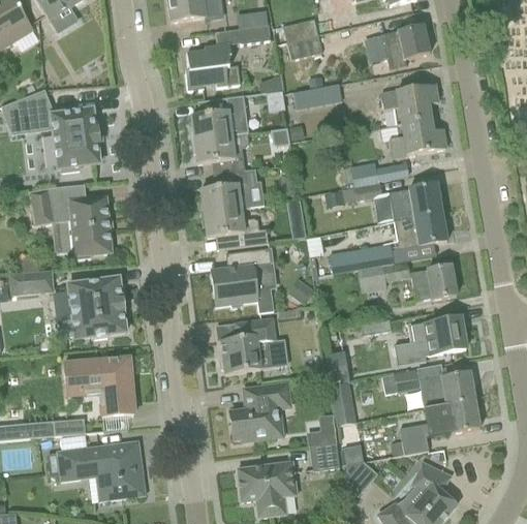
[(0,52),(34,30),(24,12),(16,0),(3,0),(0,2),(0,52)]
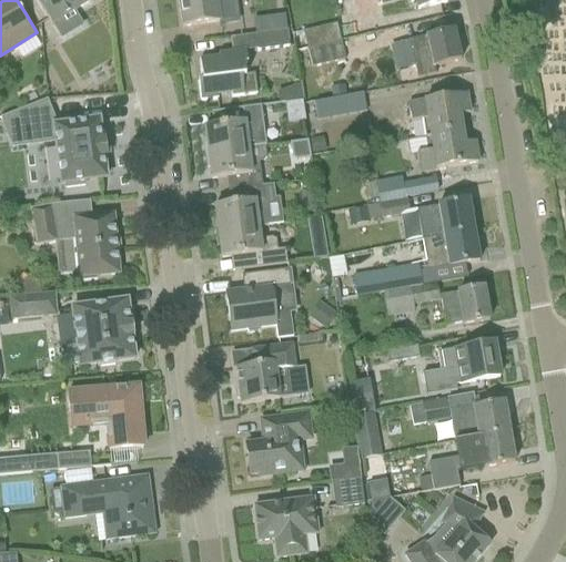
[(40,0),(53,21),(87,0),(40,0)]
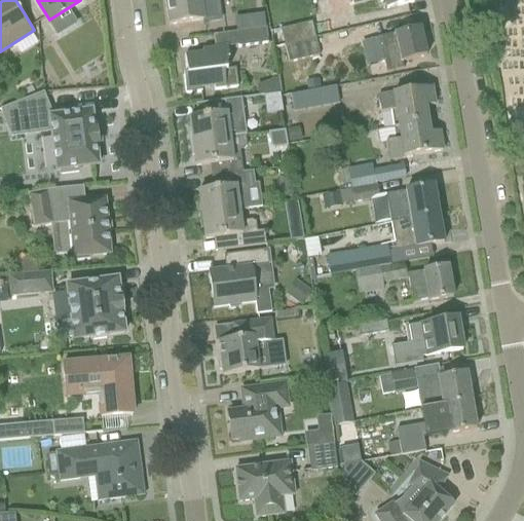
[(167,0),(171,22),(218,15),(216,0),(167,0)]
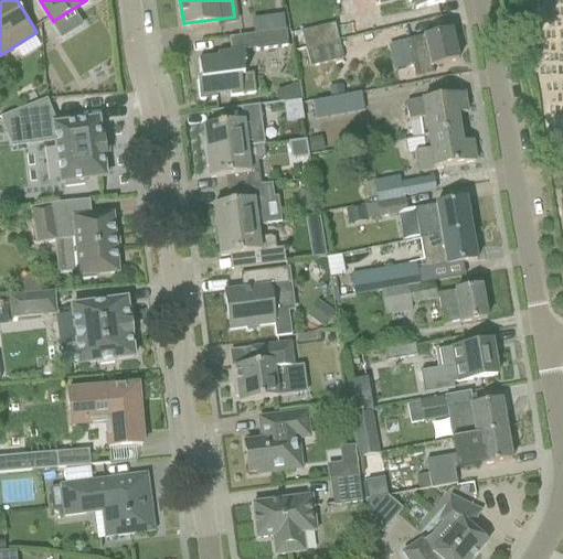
[(286,12),(254,15),(256,31),(287,27),(286,12)]
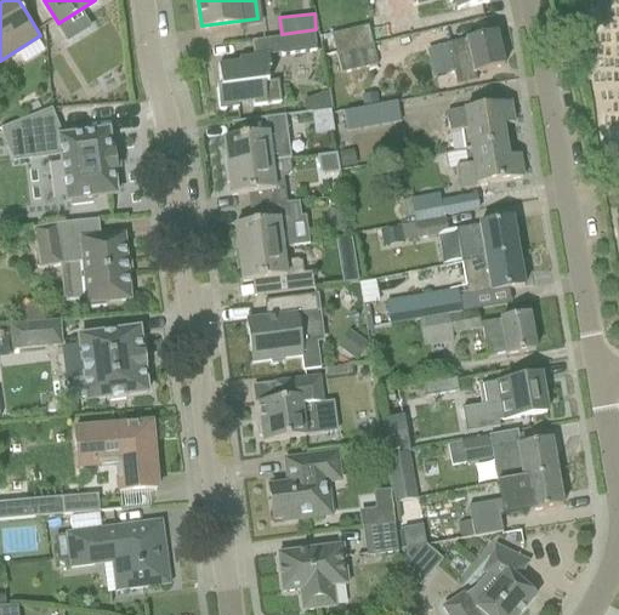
[(339,50),(375,41),(370,22),(322,33),(325,52),(339,49),(339,50)]
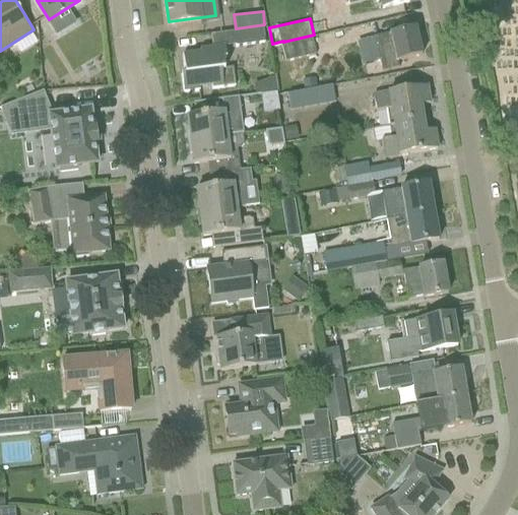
[(237,43),(266,40),(264,24),(236,28),(237,43)]
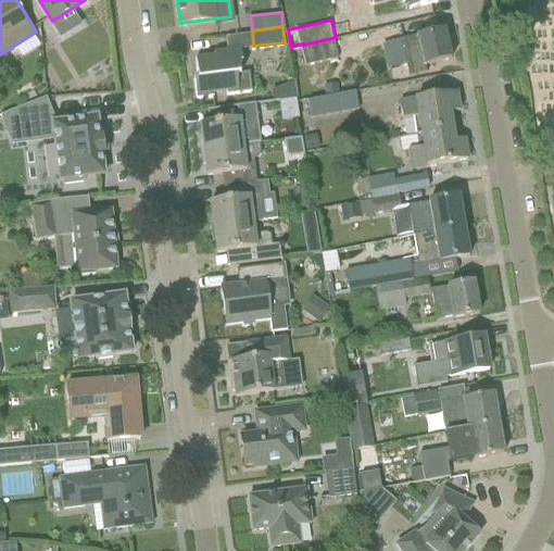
[(424,30),(402,36),(407,61),(411,73),(428,69),(427,62),(431,61),(453,57),(445,26),(424,30)]
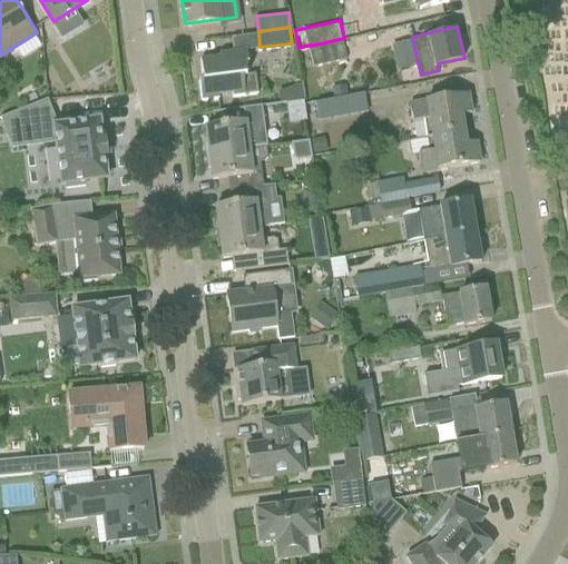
[(315,63),(349,56),(344,38),(311,46),(315,63)]
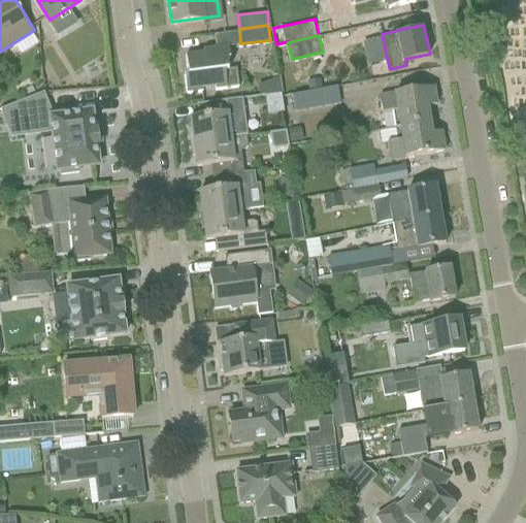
[(237,65),(231,66),(229,43),(205,46),(205,50),(187,53),(190,72),(186,72),(188,91),(203,89),(203,88),(217,86),(218,88),(229,87),(229,85),(240,84),(237,65)]
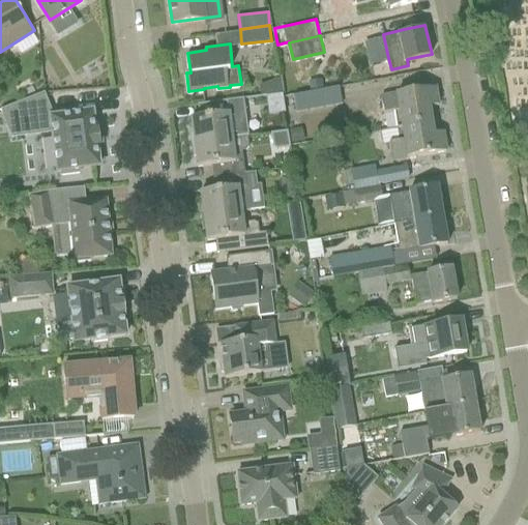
[(322,76),(310,78),(312,87),(324,85),(322,76)]
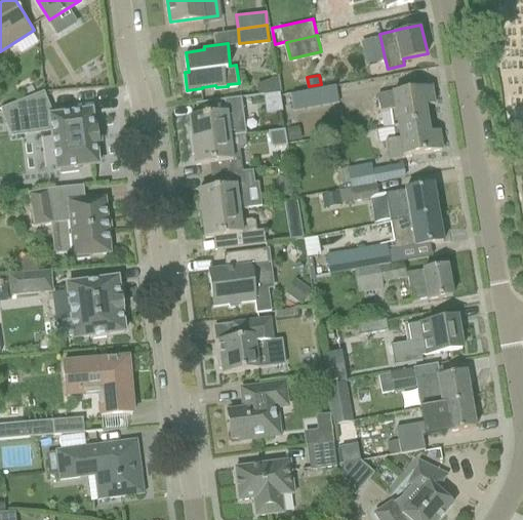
[(295,108),(340,100),(337,81),(321,84),(309,86),(292,89),(295,108)]
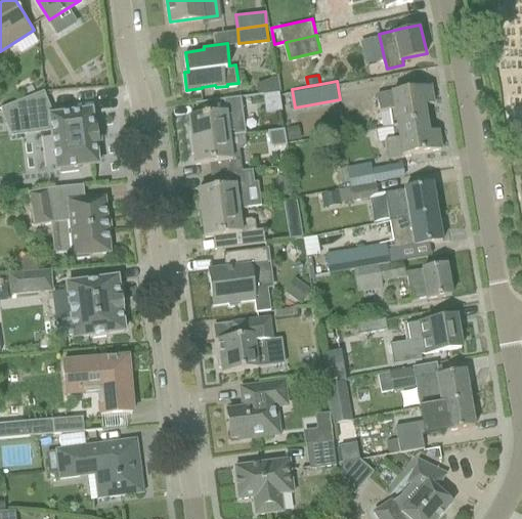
[(435,101),(433,90),(432,84),(379,93),(381,111),(390,109),(393,122),(394,125),(428,119),(425,103),(435,101)]
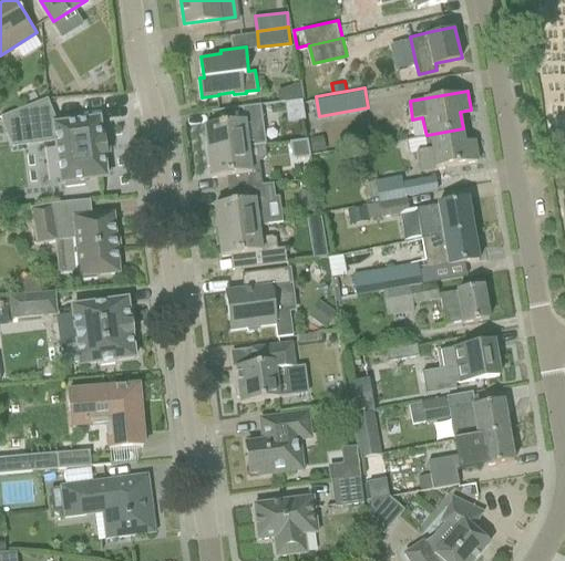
[(39,116),(53,111),(48,96),(8,112),(13,126),(39,116)]
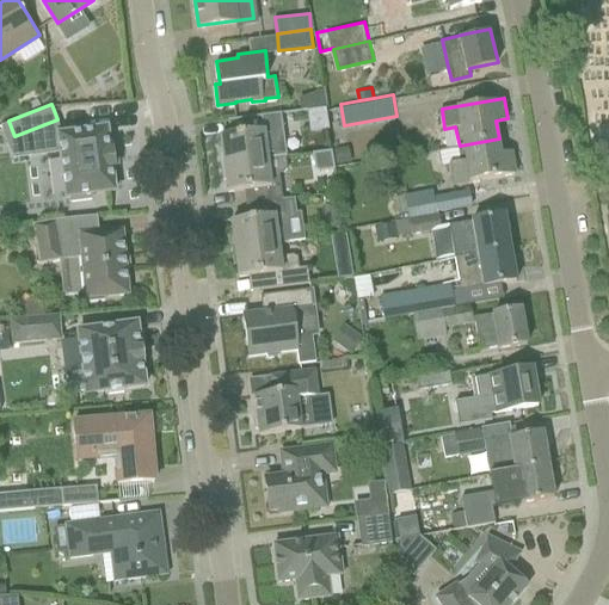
[(226,161),(287,154),(282,110),(243,116),(245,130),(221,134),(226,161)]
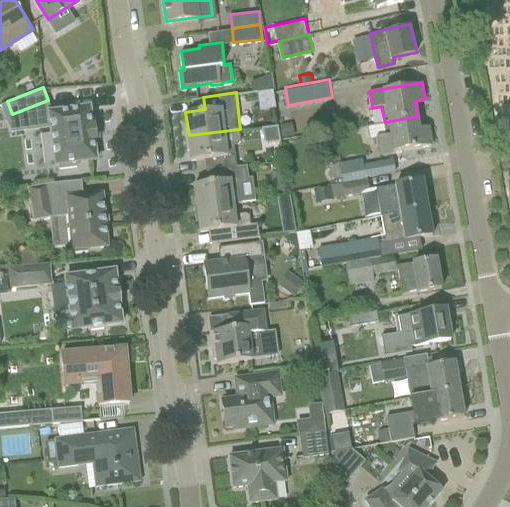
[(95,124),(92,124),(90,106),(38,112),(39,126),(52,124),(57,163),(60,162),(60,167),(78,165),(78,160),(97,157),(94,139),(97,138),(95,124)]
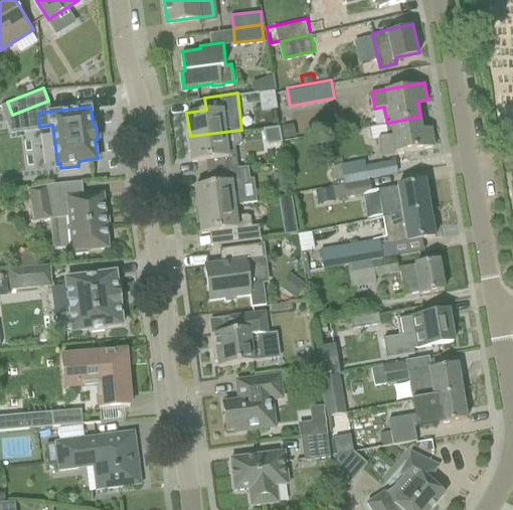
[(387,123),(370,125),(372,137),(379,136),(381,153),(415,148),(435,144),(432,126),(422,128),(420,117),(387,123)]
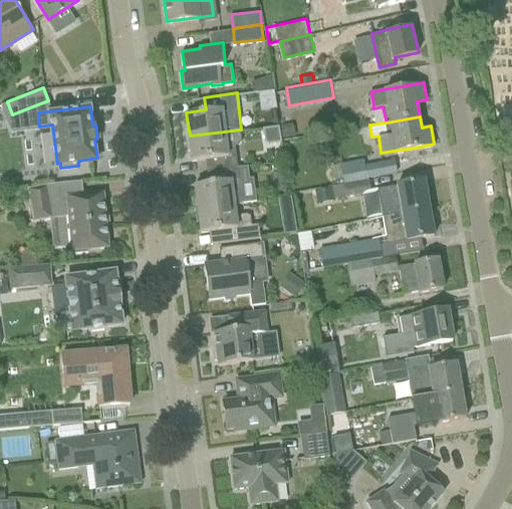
[(241,141),(242,138),(241,130),(190,136),(193,160),(212,157),(214,169),(238,166),(235,143),(241,141)]
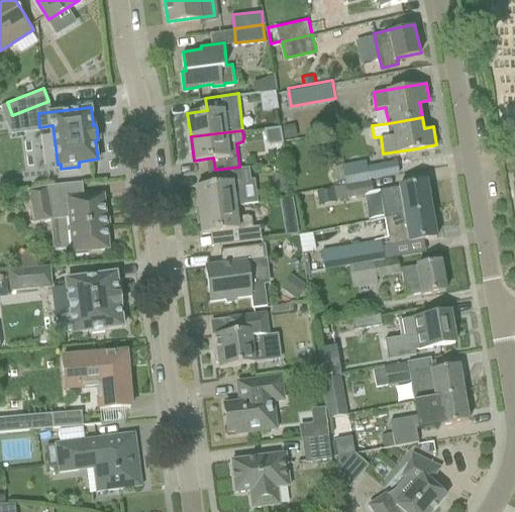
[(346,182),(401,172),(398,157),(368,162),(367,159),(342,163),(346,182)]
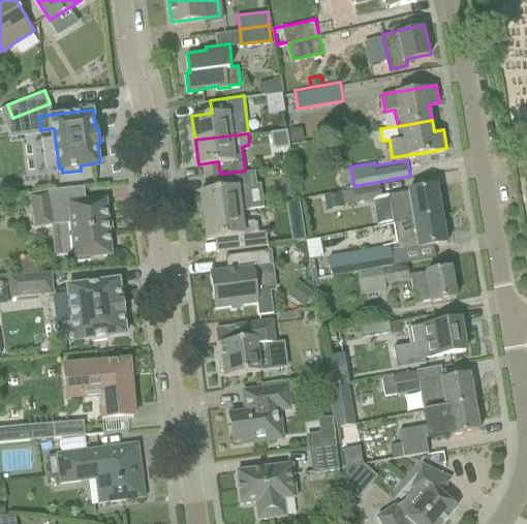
[(257,193),(248,194),(245,171),(220,174),(221,186),(202,189),(205,214),(245,208),(245,206),(258,204),(257,193)]
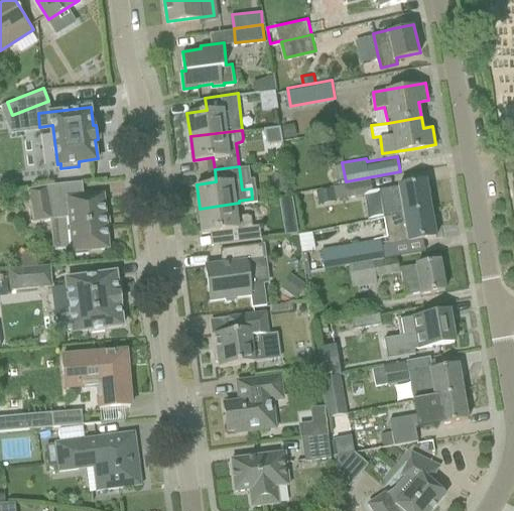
[(347,195),(374,190),(373,178),(346,182),(347,195)]
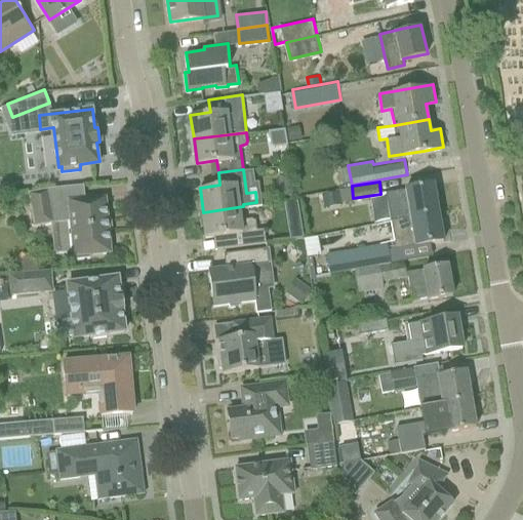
[(393,220),(439,211),(434,183),(389,190),(393,220)]
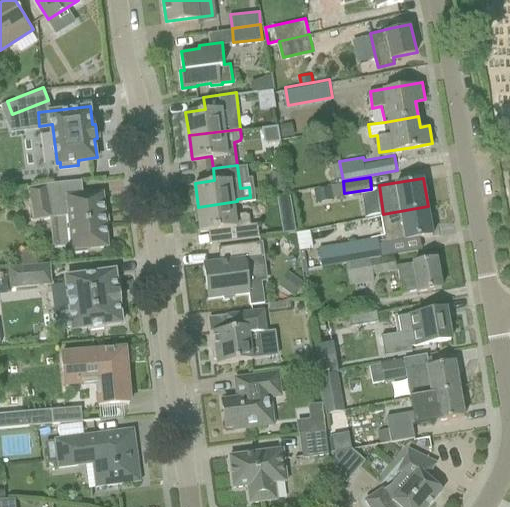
[(50,182),(44,183),(50,216),(51,216),(69,214),(72,243),(73,250),(76,250),(89,249),(89,246),(109,244),(104,191),(83,193),(67,194),(66,180),(50,182)]
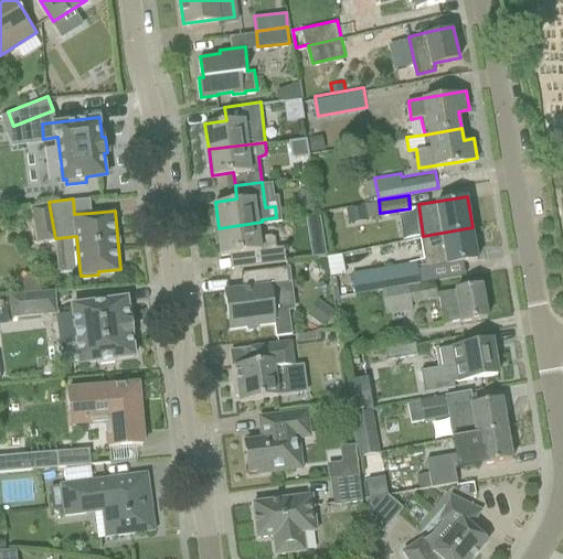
[(49,202),(29,205),(35,242),(55,238),(49,202)]
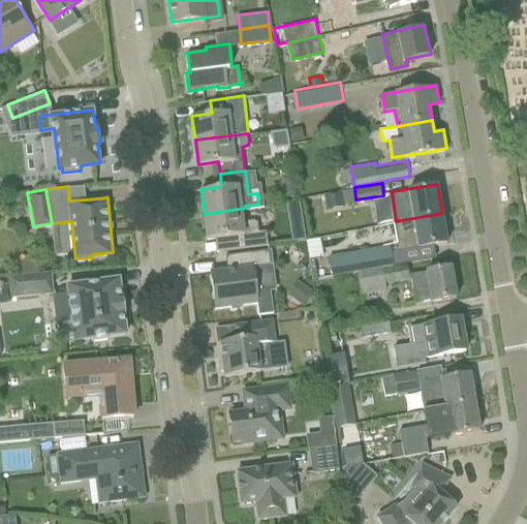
[(342,189),(326,192),(329,205),(344,202),(344,201),(342,189)]
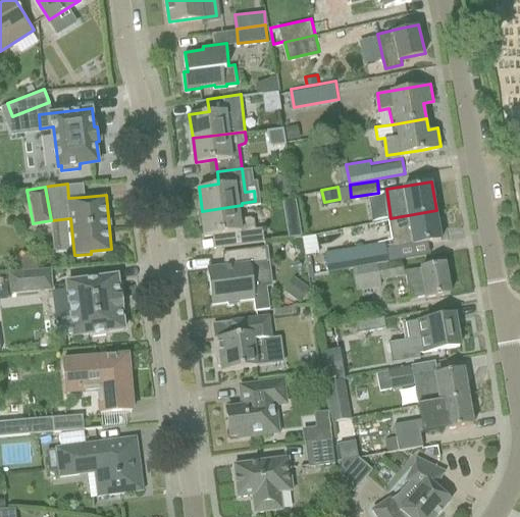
[(254,214),(243,216),(242,205),(202,211),(205,235),(224,231),(226,245),(264,240),(263,225),(256,226),(254,214)]
